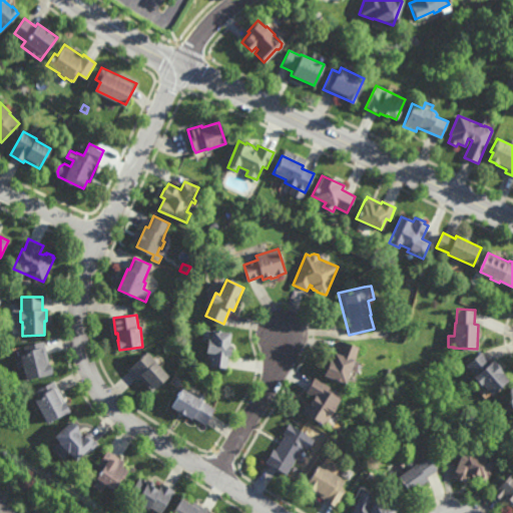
[(171,335),(168,328),(173,326),(176,333),(171,335)]
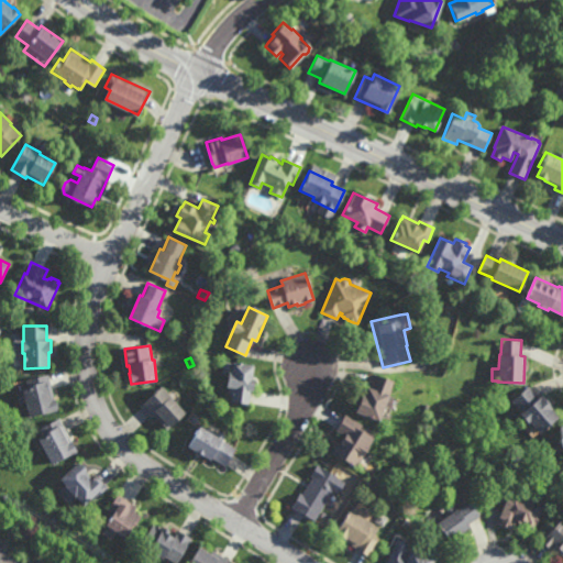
[(253,379),(255,379),(254,392),(251,390),(249,404),(231,401),(232,394),(230,394),(230,387),(228,387),(229,372),(232,373),(234,363),(254,365),(253,379)]
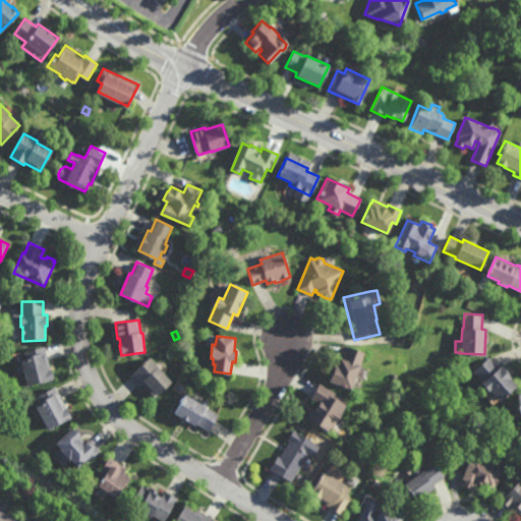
[(359,365),(363,367),(360,377),(355,375),(353,381),(354,381),(353,385),(351,385),(349,390),(328,382),(335,365),(336,365),(339,358),(342,359),(348,346),(364,352),(359,365)]
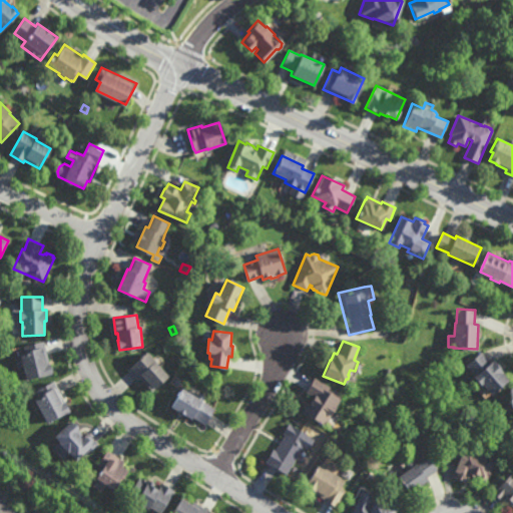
[(49,366),(50,365),(52,374),(52,375),(28,381),(25,368),(17,369),(15,360),(22,358),(21,356),(26,355),(24,346),(44,342),(49,366)]
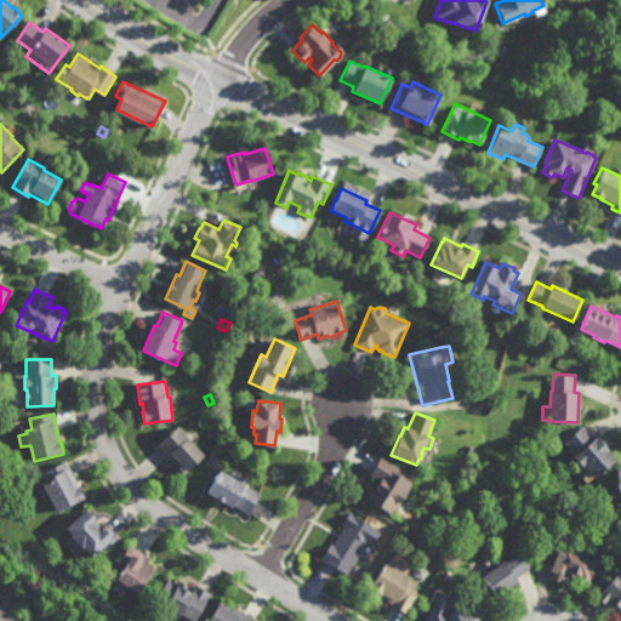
[(593,437),(597,434),(607,445),(604,446),(615,460),(594,478),(584,465),(581,466),(573,456),(575,454),(563,440),(582,425),(593,437)]
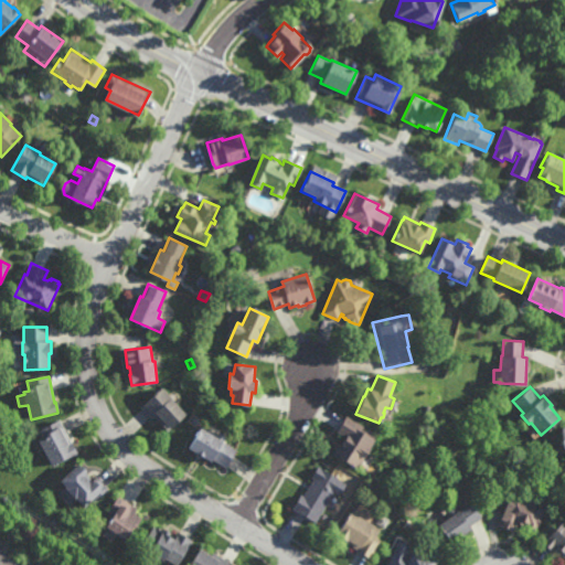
[(169,432),(156,417),(152,419),(141,408),(163,388),(166,388),(169,393),(169,395),(187,414),(169,432)]
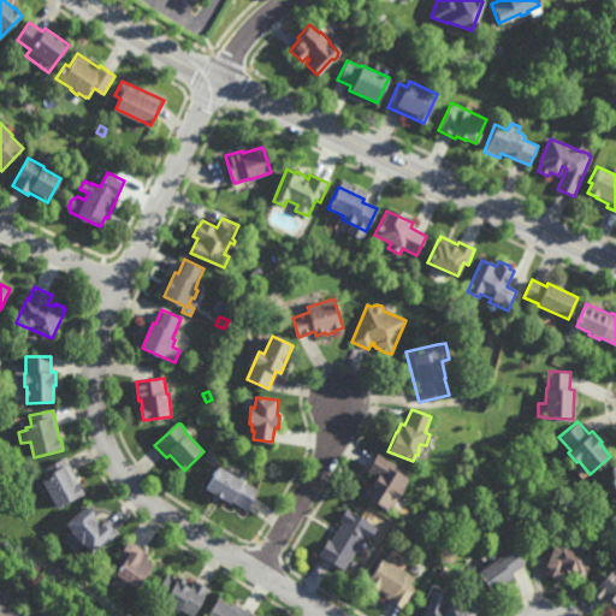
[(400,497),(397,497),(389,511),(365,496),(377,477),(367,471),(378,454),(410,474),(401,490),(402,492),(400,497)]
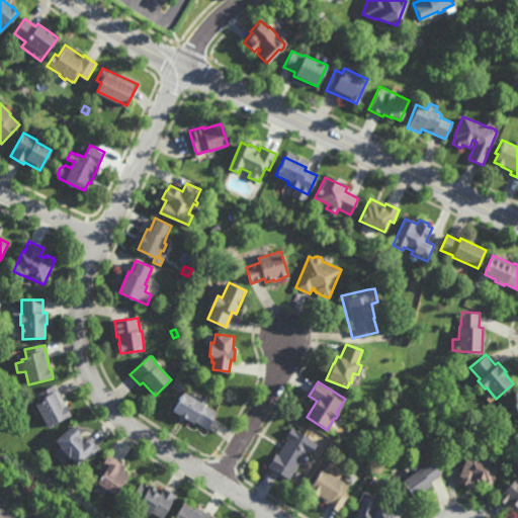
[(48,428),(35,406),(40,404),(36,395),(55,385),(71,417),(48,428)]
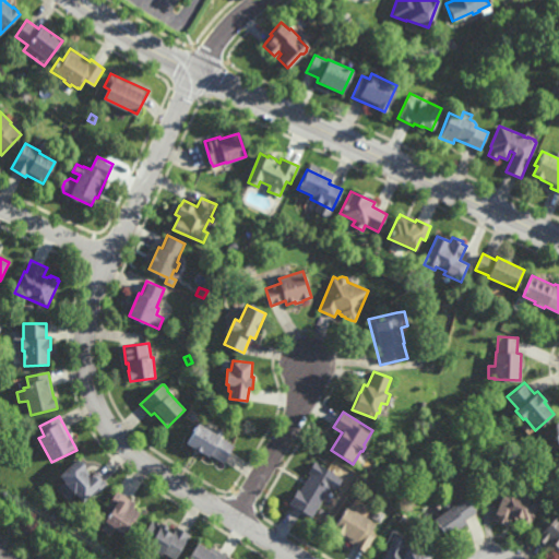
[(213,431),(216,427),(225,432),(222,437),(235,444),(224,462),(212,454),(210,458),(188,443),(200,424),(213,431)]
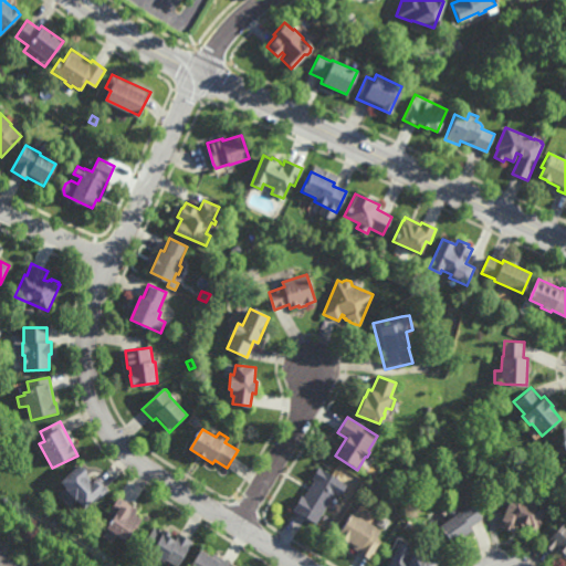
[(81,469),(82,468),(87,473),(86,474),(87,477),(85,479),(91,484),(97,478),(108,490),(94,503),(93,502),(84,510),(75,500),(69,506),(59,495),(66,489),(61,483),(79,467),(81,469)]
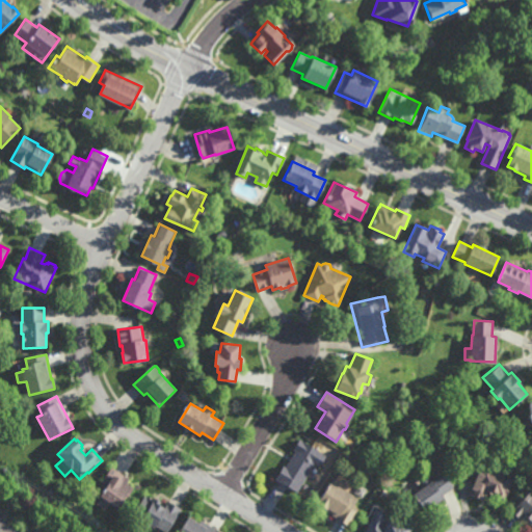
[(320,467),(314,463),(297,493),(275,479),(284,466),(286,467),(295,450),(294,449),(299,440),(326,455),(320,467)]
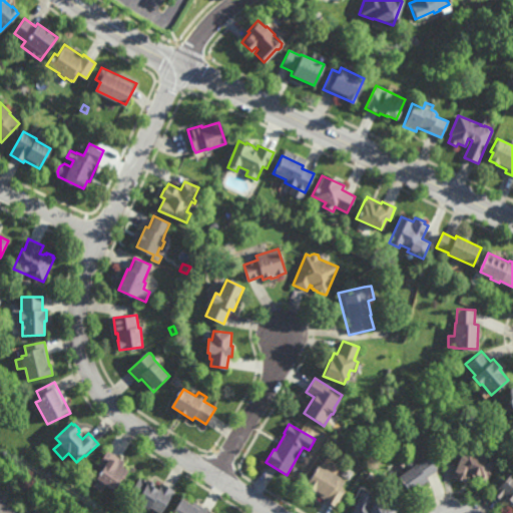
[(485,481),(477,478),(478,474),(475,473),(473,476),(469,475),(466,482),(452,476),(463,446),(478,452),(477,453),(493,459),(485,481)]
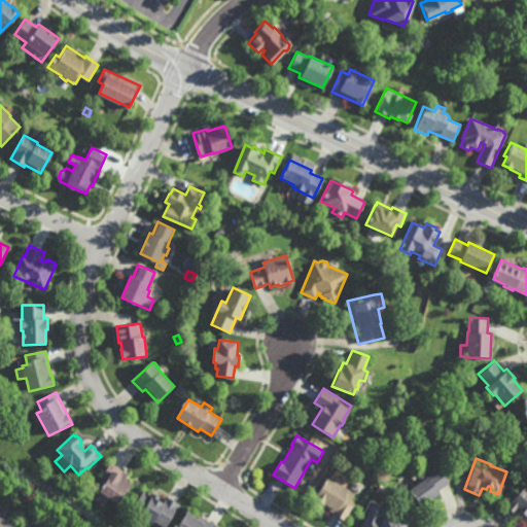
[(127,494),(125,493),(116,505),(109,500),(104,506),(96,500),(100,494),(99,493),(108,482),(102,477),(111,463),(129,475),(126,480),(132,485),(127,494)]
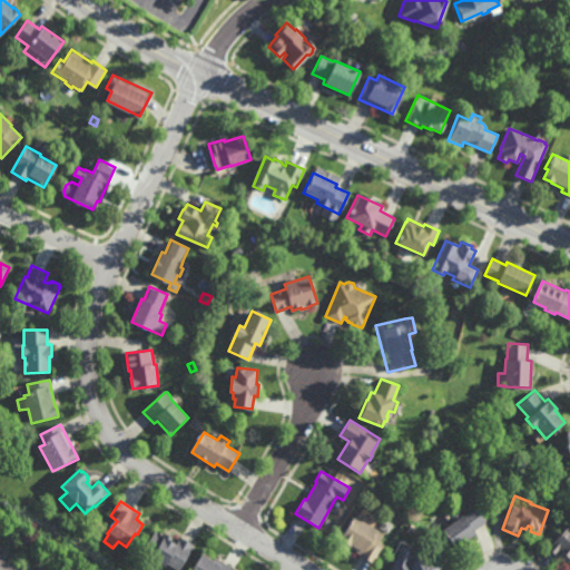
[(454,549),(441,530),(461,516),(473,505),(484,522),(473,531),(475,534),(454,549)]
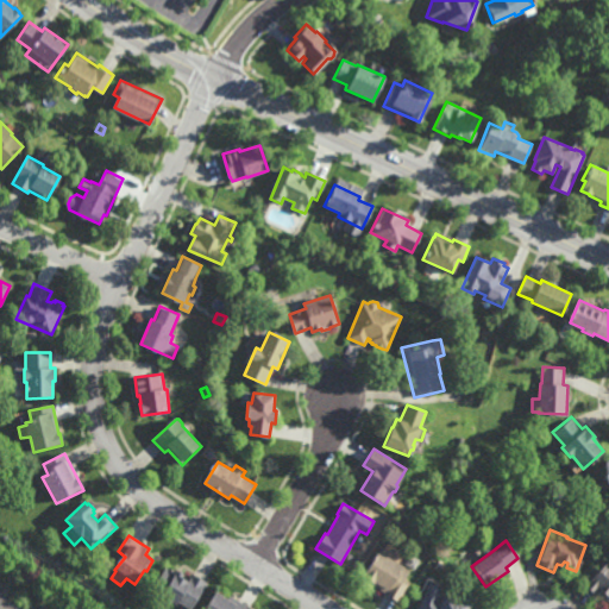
[(389,559),(390,557),(399,562),(397,563),(409,571),(405,579),(412,583),(397,603),(384,594),(385,591),(364,577),(380,553),(389,559)]
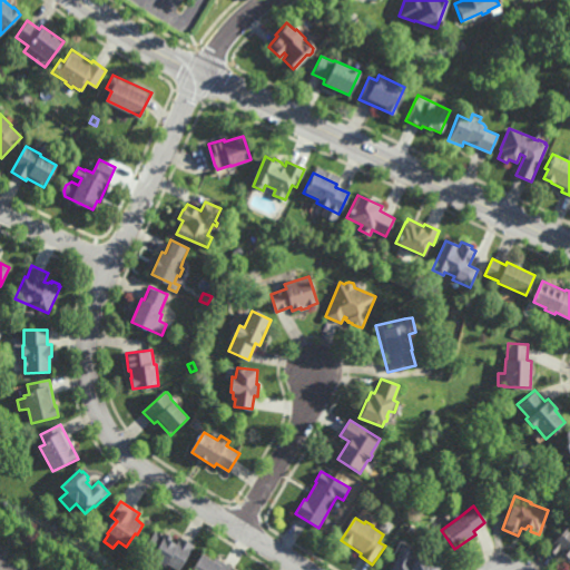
[(387,532),(379,528),(384,519),(393,523),(387,532)]
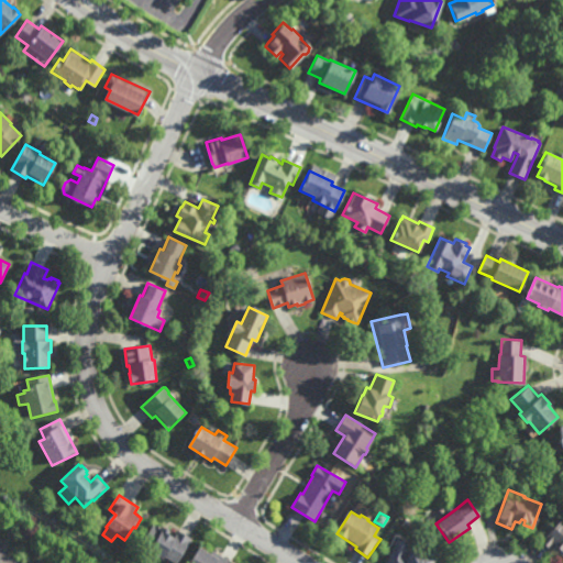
[(562,522),(562,556),(552,547),(550,549),(537,538),(548,526),(551,528),(559,519),(562,522)]
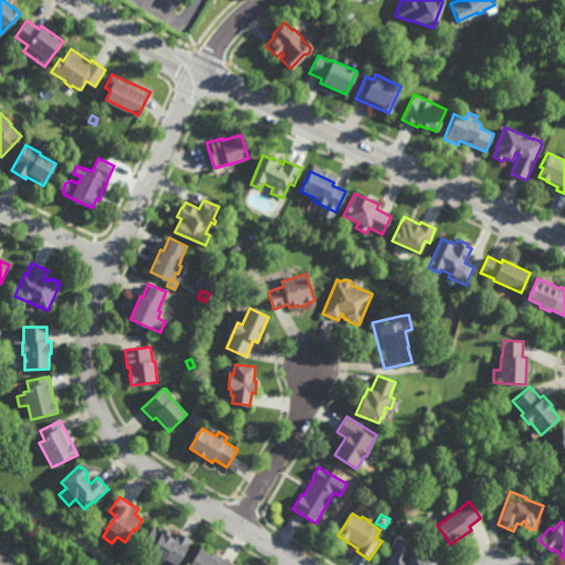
[(163,531),(163,530),(171,535),(170,537),(173,540),(178,532),(193,542),(178,564),(171,564),(164,561),(163,563),(150,554),(151,551),(142,546),(155,526),(163,531)]
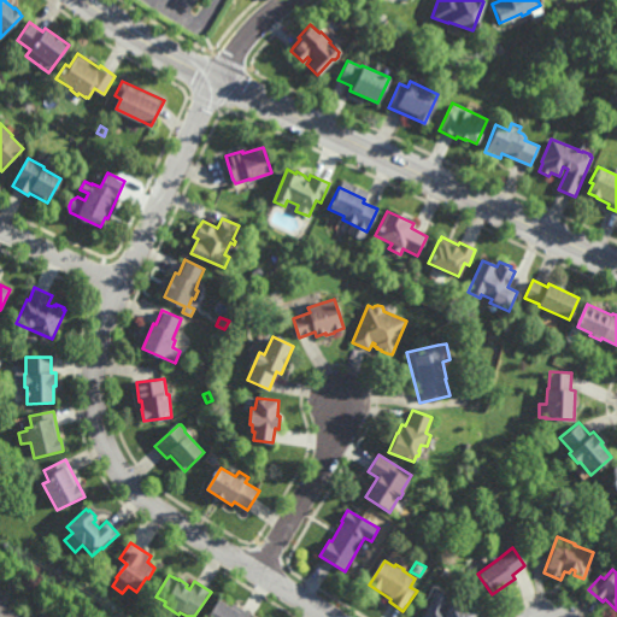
[(451,604),(452,601),(458,605),(458,606),(476,613),(474,616),(423,616),(435,589),(448,594),(446,601),(451,604)]
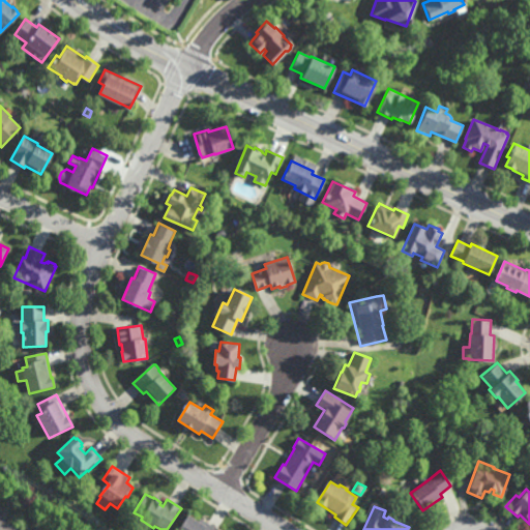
[(0,529),(0,507),(5,510),(0,518),(19,529),(0,529)]
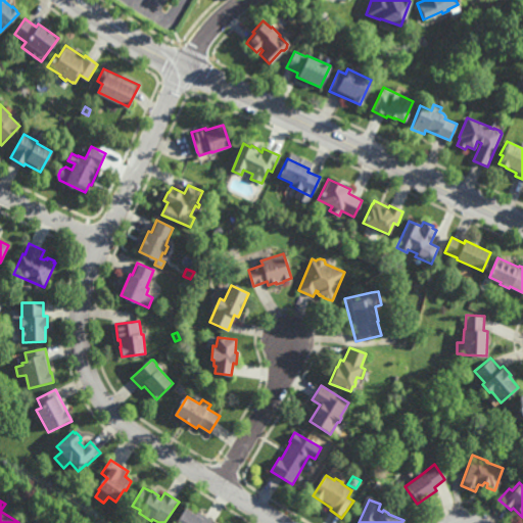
[(196,516),(198,512),(216,522),(177,522),(186,510),(196,516)]
